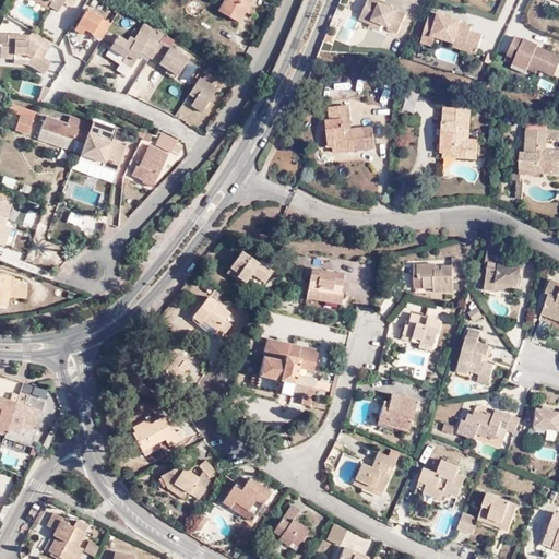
[(43,0),(52,6),(50,8),(59,14),(67,0),(28,0),(31,1),(32,0),(43,0)]
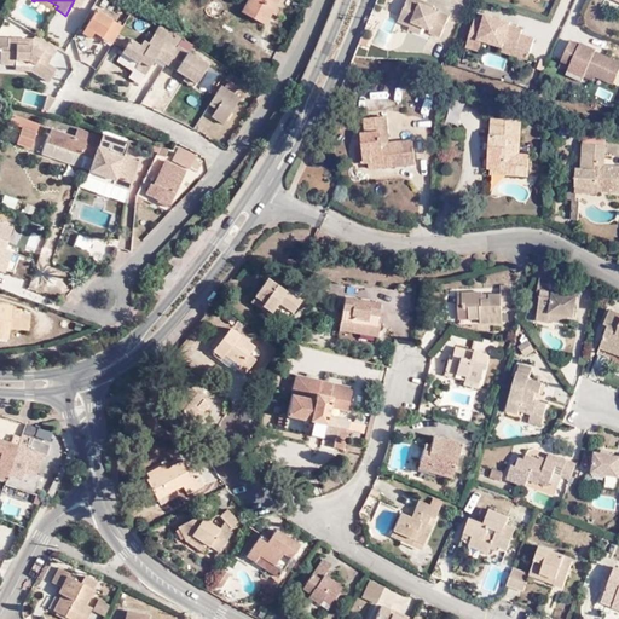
[(53,15),(56,9),(58,6),(47,0),(35,0),(34,1),(53,15)]
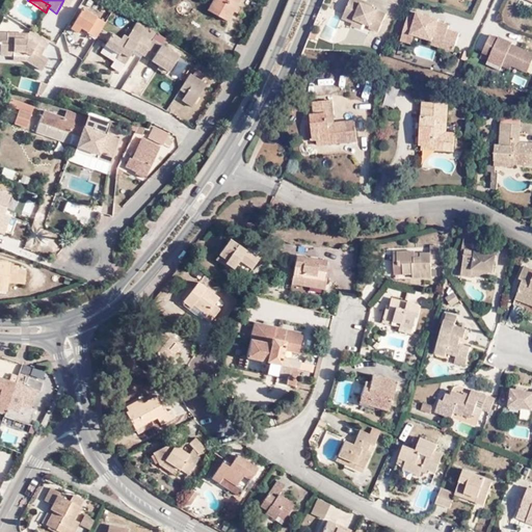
[(229,24),(240,0),(212,0),(207,12),(229,24)]
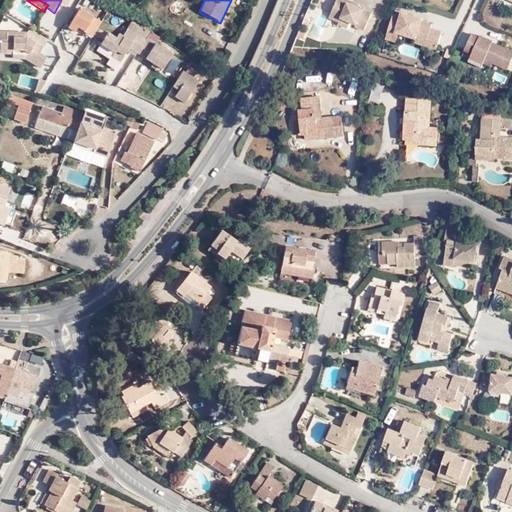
[(350,22),(354,23),(353,26),(364,30),(371,12),(358,7),(359,4),(348,0),(335,0),(329,17),(339,21),(338,25),(347,28),(350,22)]
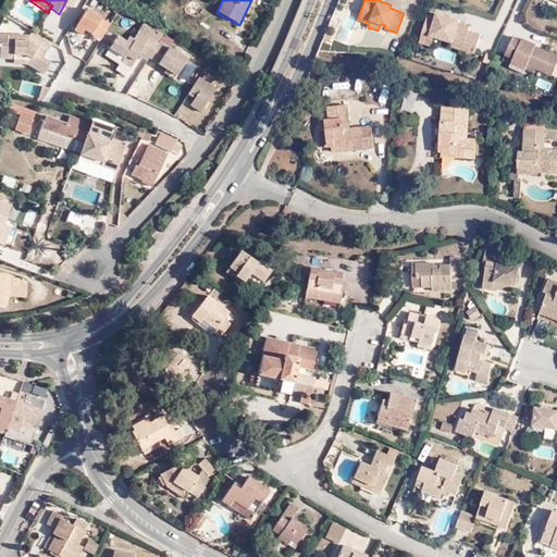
[(100,45),(111,28),(87,13),(77,27),(84,33),(91,37),(90,38),(100,45)]
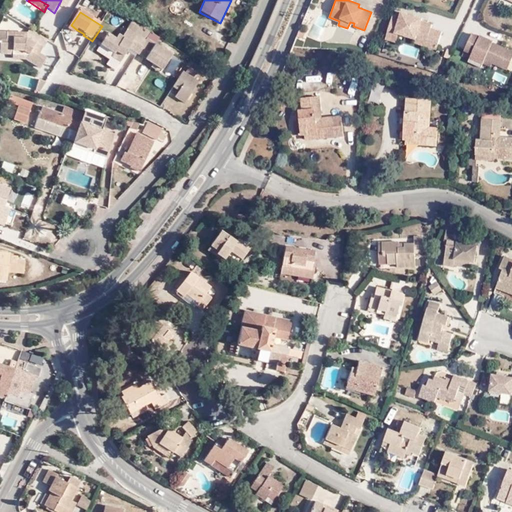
[(421,19),(399,12),(398,17),(391,16),(384,40),(395,43),(398,34),(415,39),(414,44),(436,51),(442,31),(432,28),(433,25),(421,21),(421,19)]
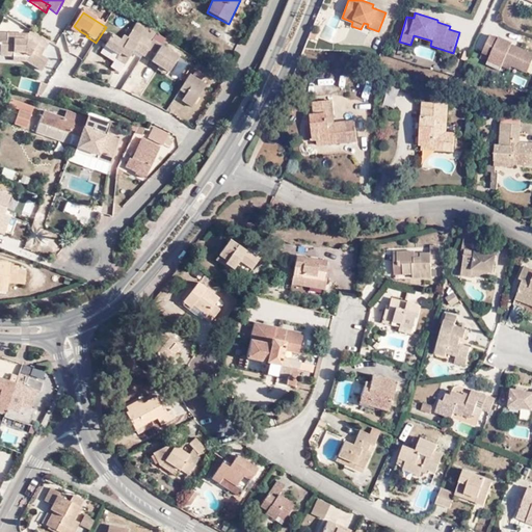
[(80,31),(74,26),(70,32),(77,36),(80,31)]
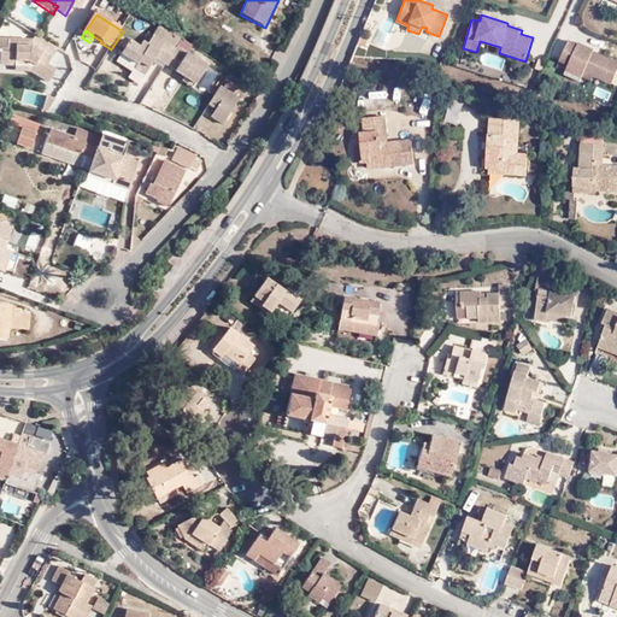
[(47,68),(58,52),(36,37),(33,42),(9,41),(9,51),(1,50),(0,66),(16,66),(16,63),(29,63),(35,68),(31,72),(50,84),(57,74),(47,68)]
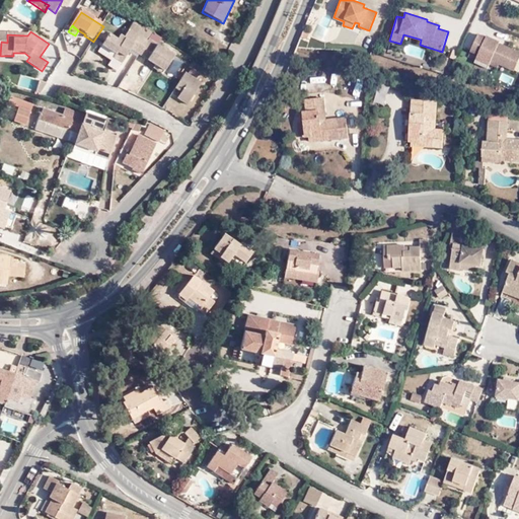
[(140,58),(147,45),(135,38),(129,33),(124,42),(120,39),(117,44),(108,38),(97,55),(112,64),(107,69),(117,75),(131,52),(140,58)]
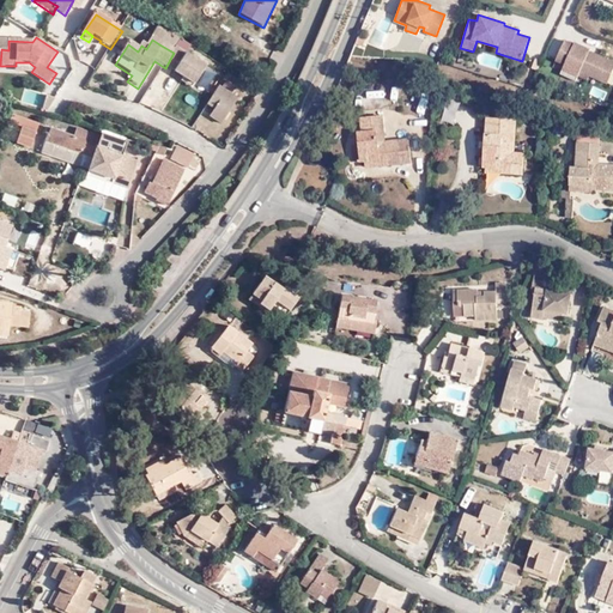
[(612,73),(612,71),(612,61),(564,40),(554,61),(563,66),(558,76),(576,84),(578,78),(587,82),(589,77),(612,87),(612,86),(612,73)]
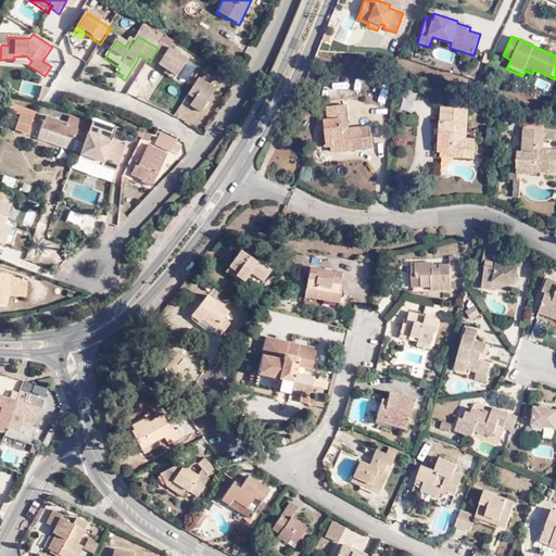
[(172,47),(163,40),(158,48),(150,62),(166,73),(177,79),(187,63),(168,51),(172,47)]
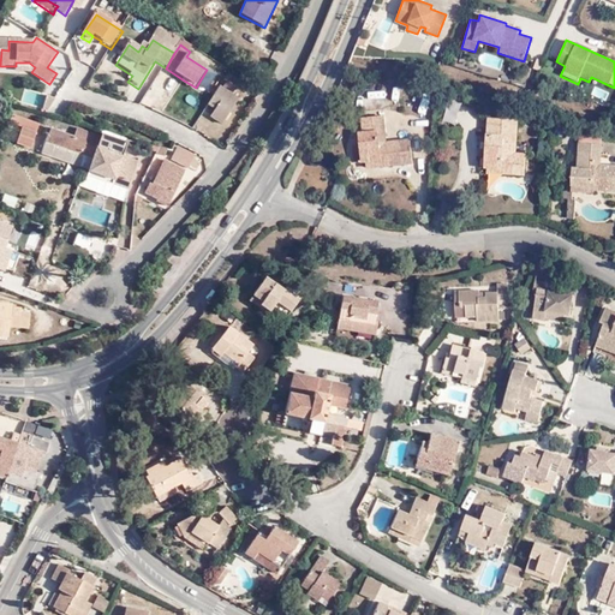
[(15,72),(31,72),(35,67),(29,63),(16,63),(16,66),(15,72)]
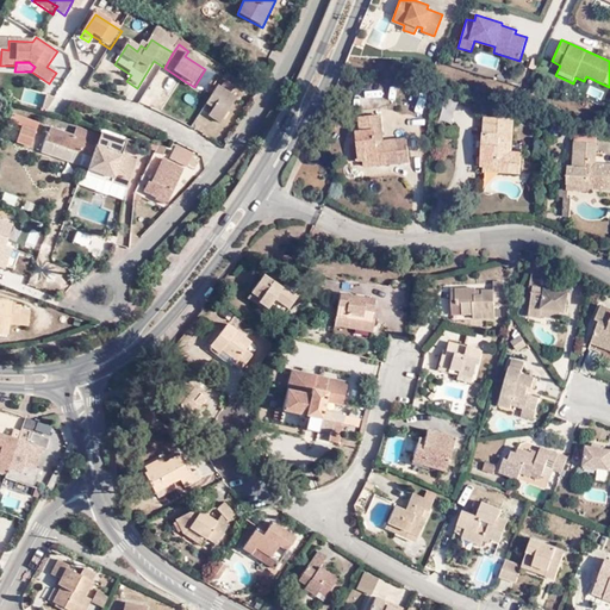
[(192,91),(194,87),(182,80),(180,83),(192,91)]
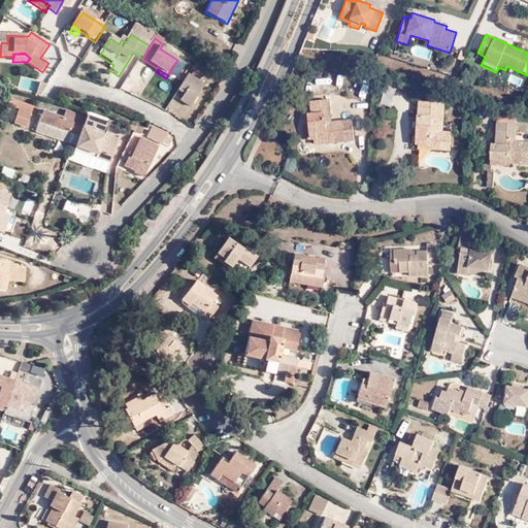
[(205,88),(189,77),(178,93),(185,96),(180,103),(192,109),(205,88)]
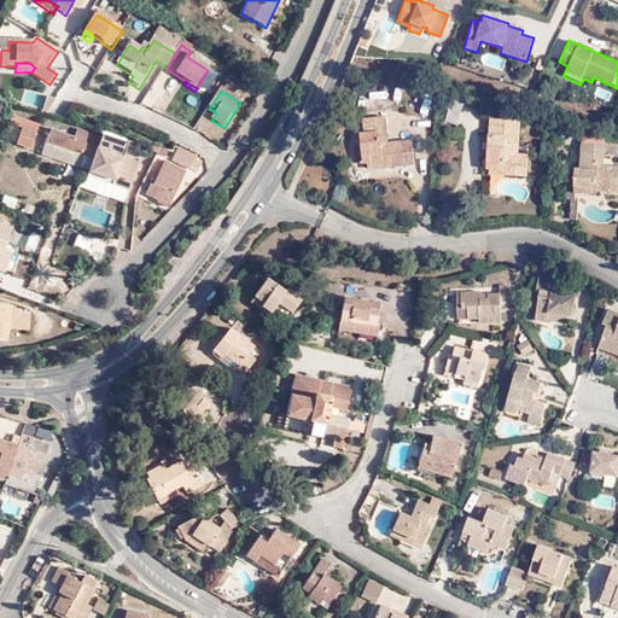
[(42,112),(45,114),(54,101),(47,98),(42,112)]
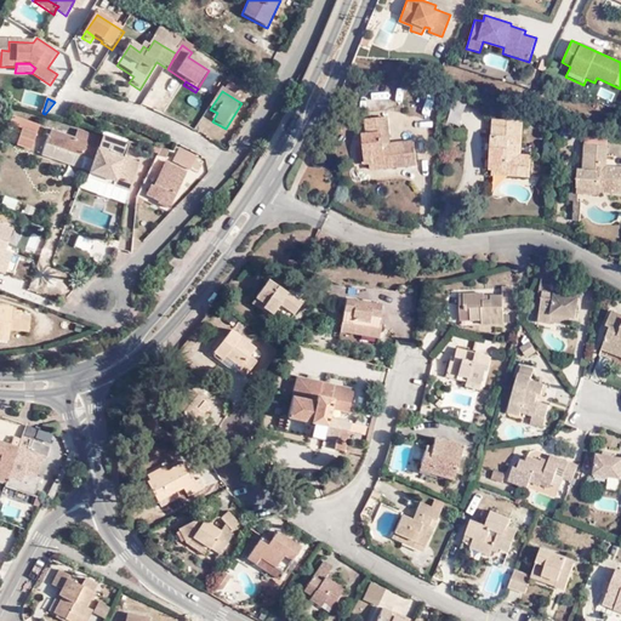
[(41,127),(15,118),(12,125),(38,135),(41,127)]
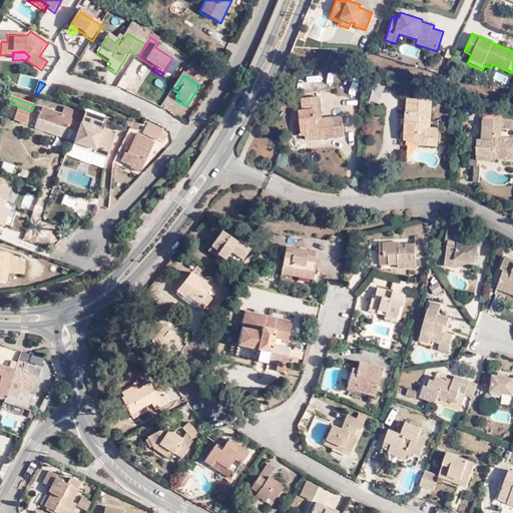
[(306,135),(307,138),(344,134),(343,114),(321,116),(321,97),(303,98),(304,108),(300,109),(302,135),(306,135)]
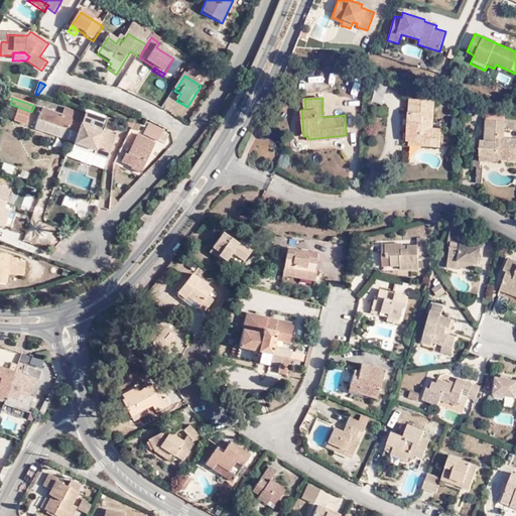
[(408,99),(408,106),(432,107),(432,100),(408,99)]
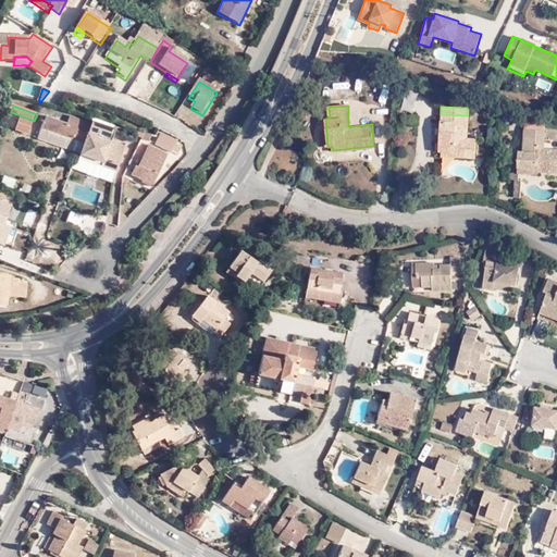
[(467,115),(441,114),(438,148),(442,147),(442,156),(475,157),(475,138),(466,138),(467,115)]
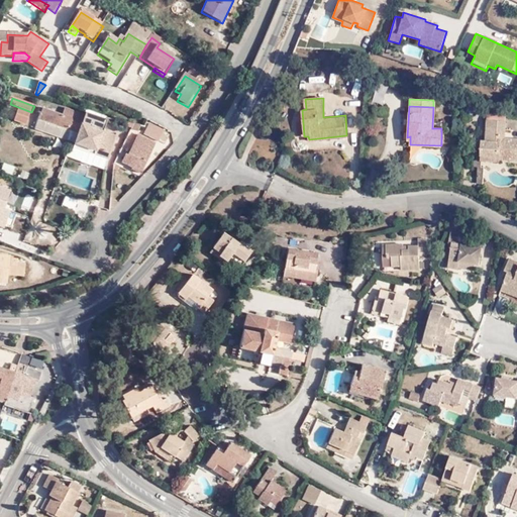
[(81,129),(83,124),(81,122),(83,116),(66,110),(64,116),(40,108),(39,113),(41,114),(38,125),(43,128),(45,122),(64,128),(61,134),(70,137),(69,141),(76,143),(81,129)]
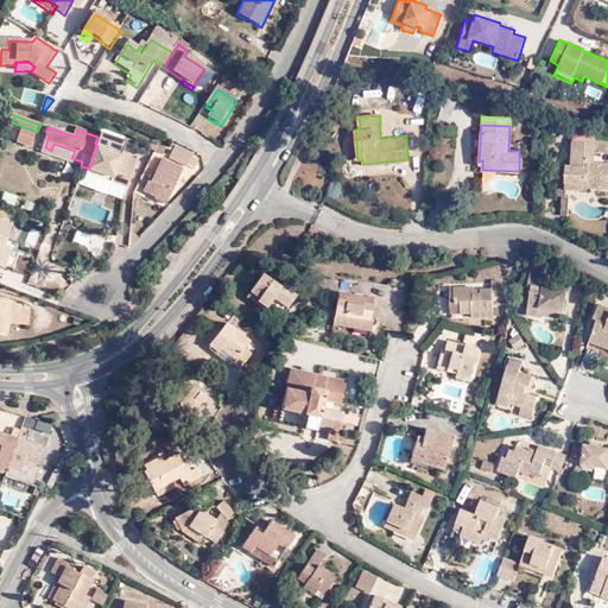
[(103,128),(101,133),(97,146),(95,152),(89,169),(88,172),(101,177),(99,182),(120,189),(126,172),(132,175),(137,164),(120,158),(128,137),(103,128)]
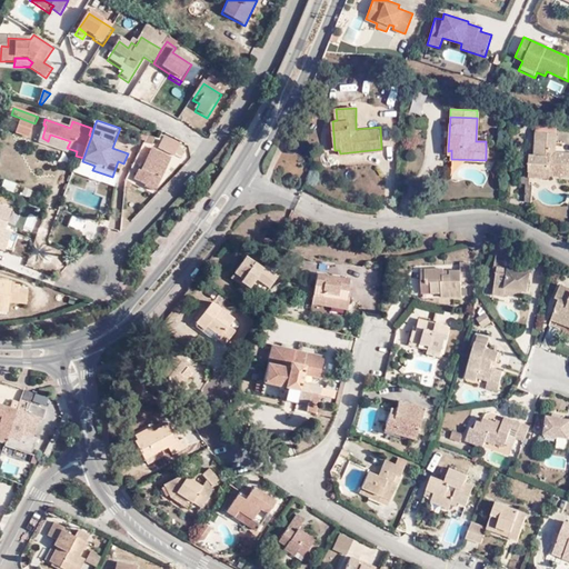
[(535,125),(535,135),(555,135),(555,126),(535,125)]
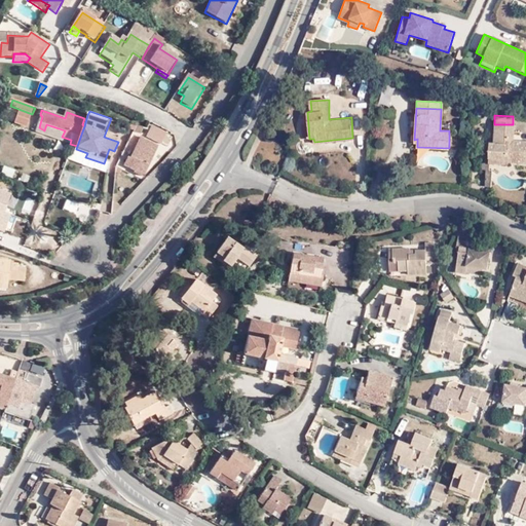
[(489,145),(488,159),(508,160),(506,163),(525,163),(525,143),(518,142),(517,146),(512,145),(513,124),(494,124),(493,144),(489,145)]
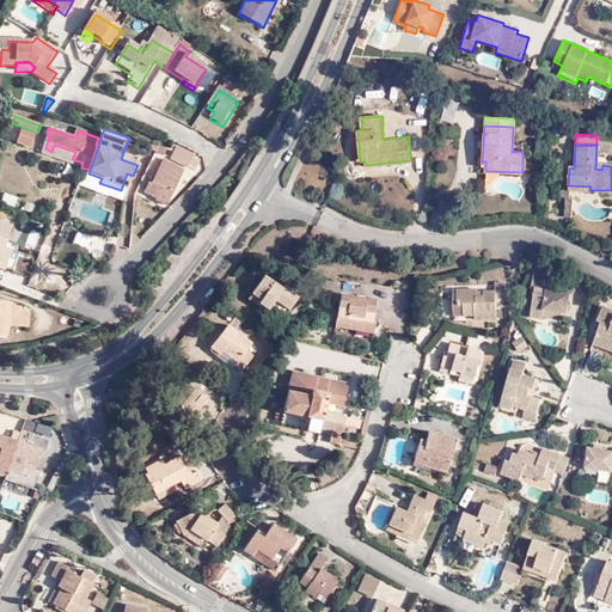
[(181,148),(177,146),(173,153),(194,157),(195,155),(181,148)]
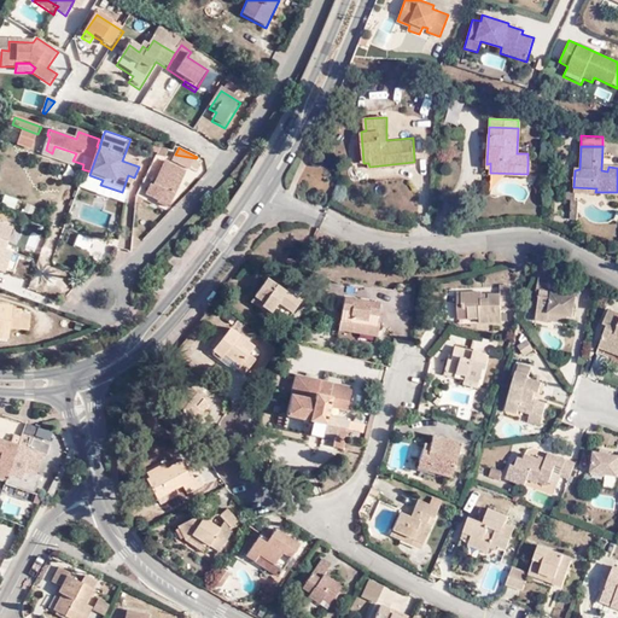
[(190,170),(196,158),(175,155),(172,162),(190,170)]
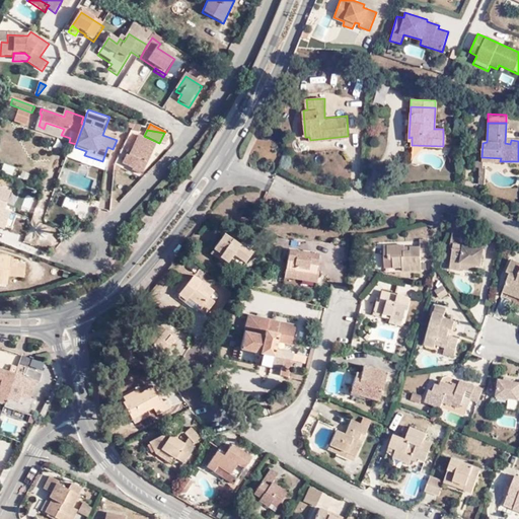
[(129,156),(126,155),(122,163),(133,169),(133,170),(142,175),(152,153),(148,152),(153,143),(140,138),(136,145),(135,145),(129,156)]
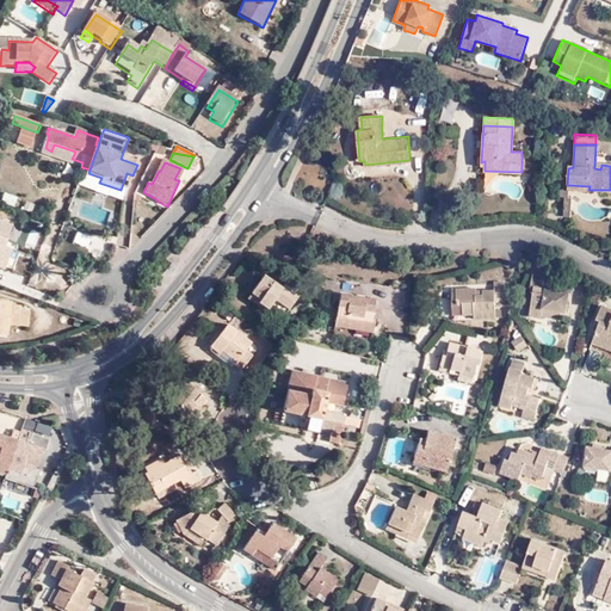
[(127,191),(133,176),(127,173),(121,190),(127,191)]
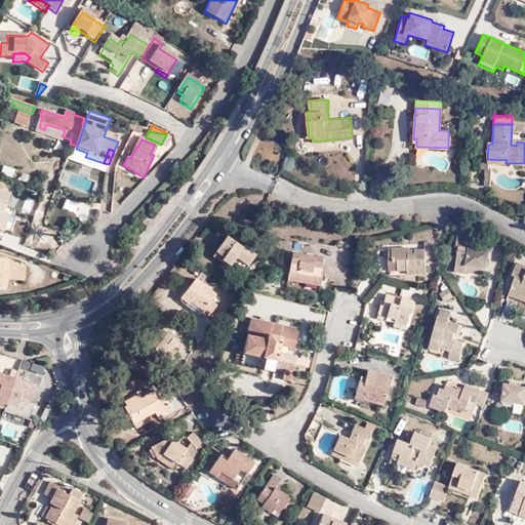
[(103,167),(104,163),(85,157),(84,161),(103,167)]
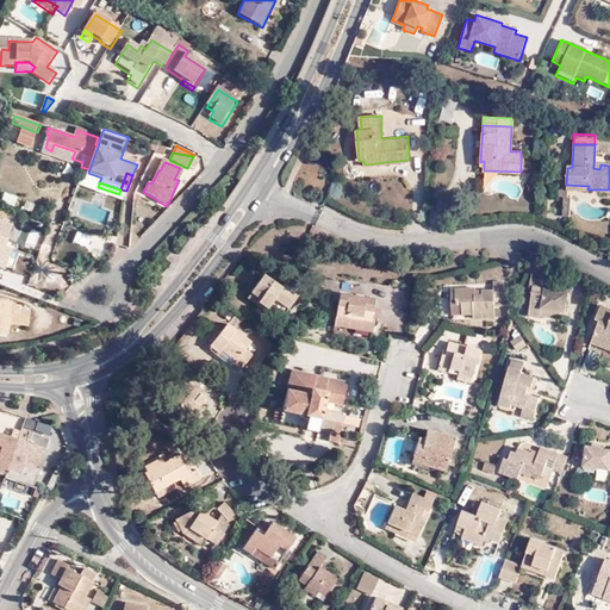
[(13,226),(8,224),(6,231),(0,229),(0,267),(5,269),(12,249),(6,247),(13,226)]
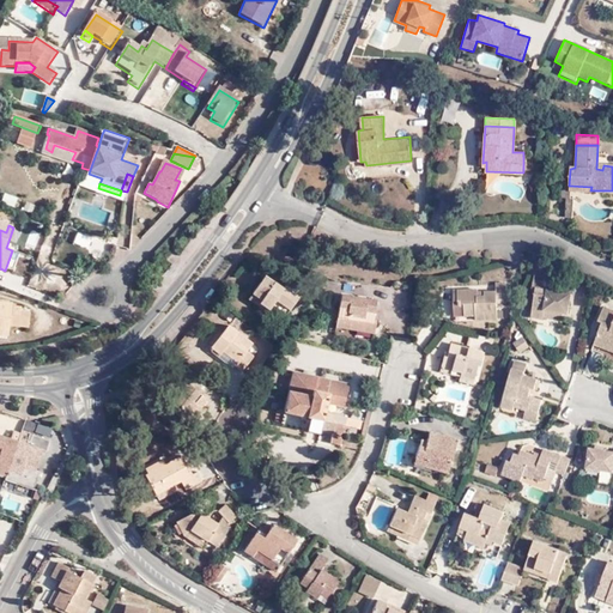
[(133,248),(140,240),(129,231),(122,241),(133,248)]
